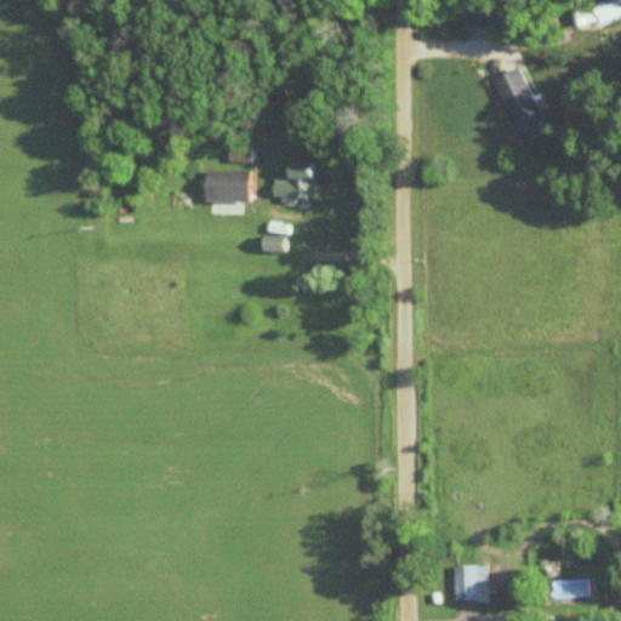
[(620,18),(620,0),(604,0),(596,4),(604,26),(620,18)]
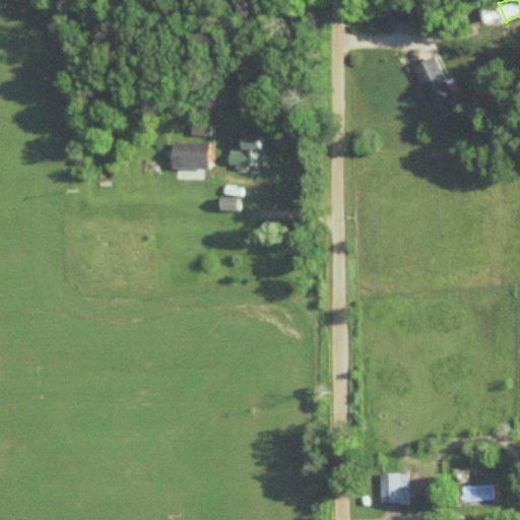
[(392,23),(426,23),(426,6),(392,6),(392,23)]
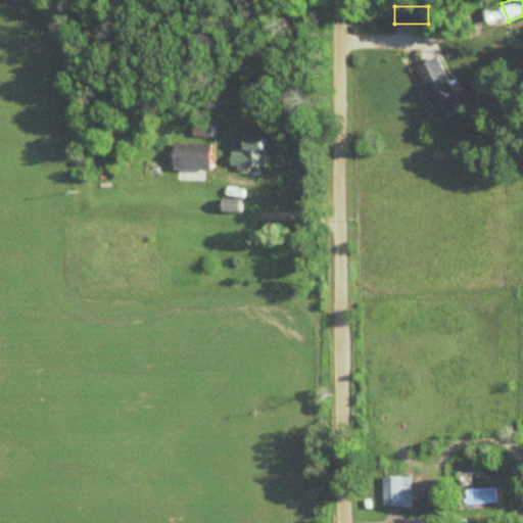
[(418,67),(440,123),(465,112),(441,57),(418,67)]
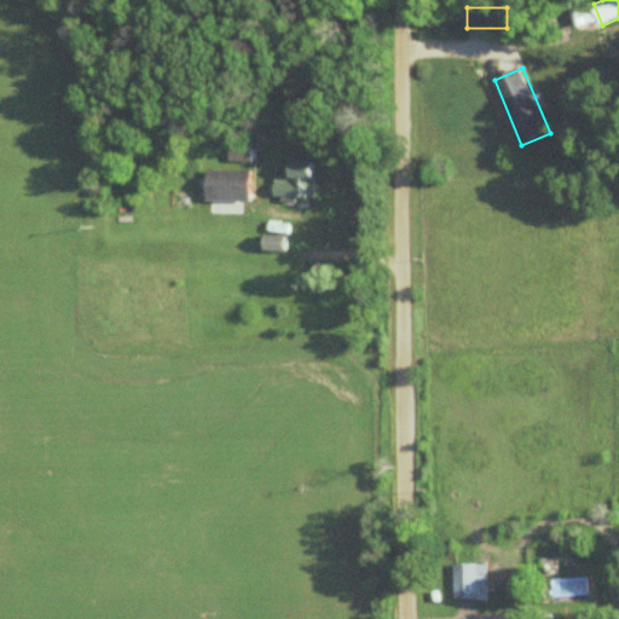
[(255,143),(230,143),(230,161),(255,161),(255,143)]
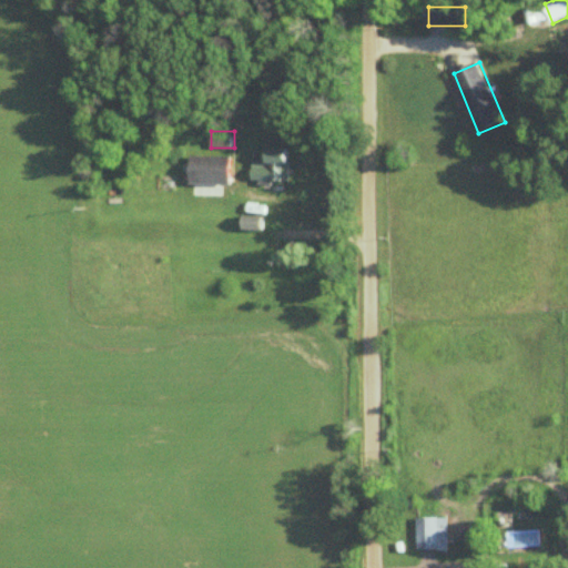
[(290,163),(297,163),(297,149),(267,149),(267,160),(253,160),(253,180),(290,180),(290,163)]
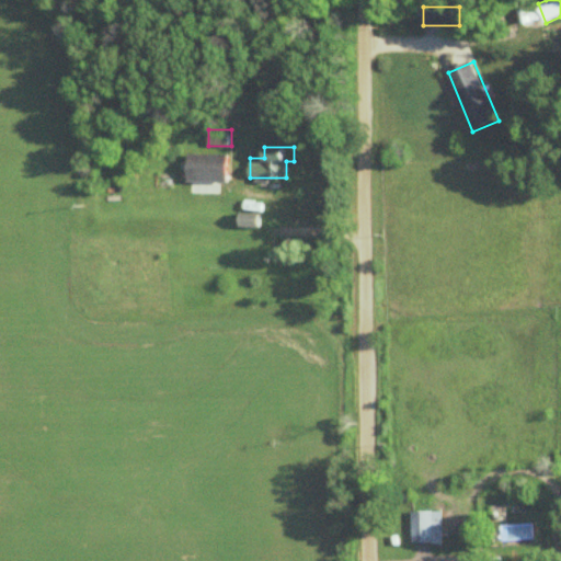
[(190,182),(235,182),(235,155),(190,155),(190,182)]
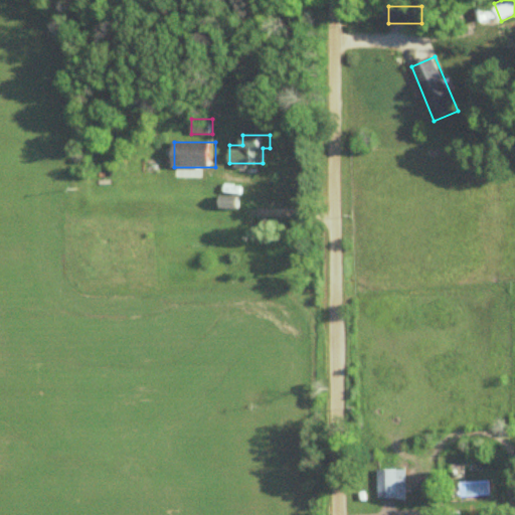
[(405,469),(377,469),(377,498),(405,498),(405,469)]
